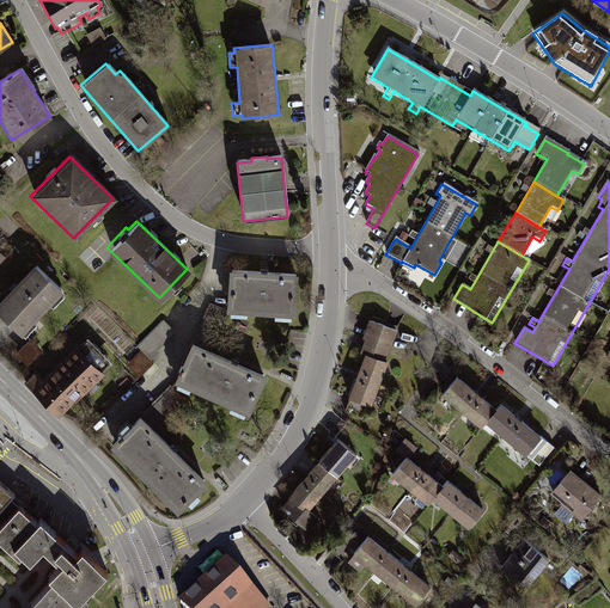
[(32,262),(0,295),(0,315),(19,333),(20,331),(24,335),(35,324),(31,321),(48,305),(52,308),(63,296),(59,292),(61,289),(32,262)]
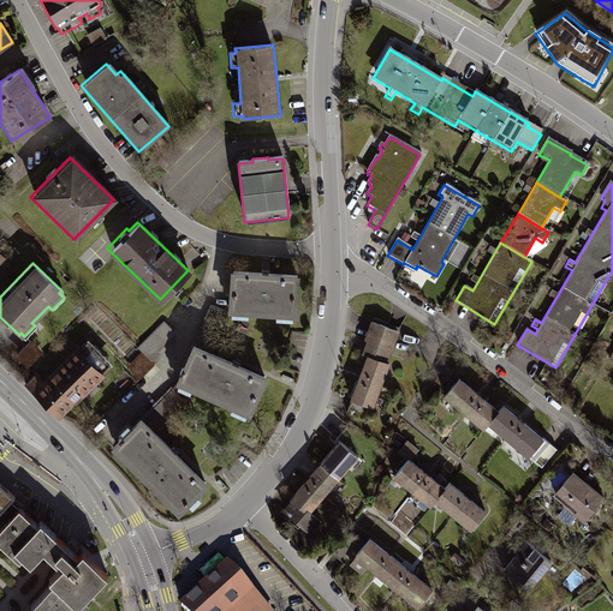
[(297,274),(228,270),(227,309),(296,312),(297,274)]
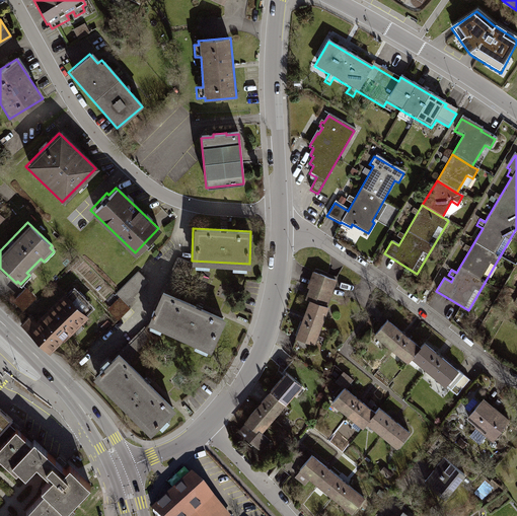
[(308,302),(295,337),(314,345),(314,343),(322,346),(324,340),(318,338),(329,307),(326,306),(337,282),(312,273),(306,288),(308,289),(304,301),(308,302)]
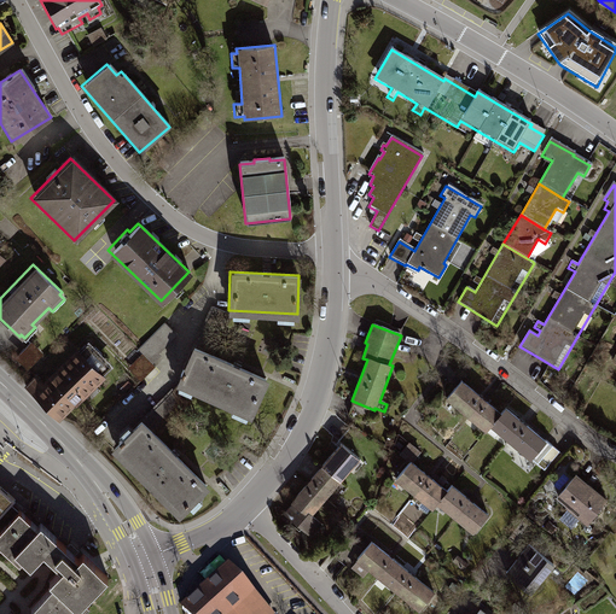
[(175,338),(163,327),(137,352),(141,357),(127,372),(139,385),(154,369),(151,367),(160,358),(157,356),(175,338)]
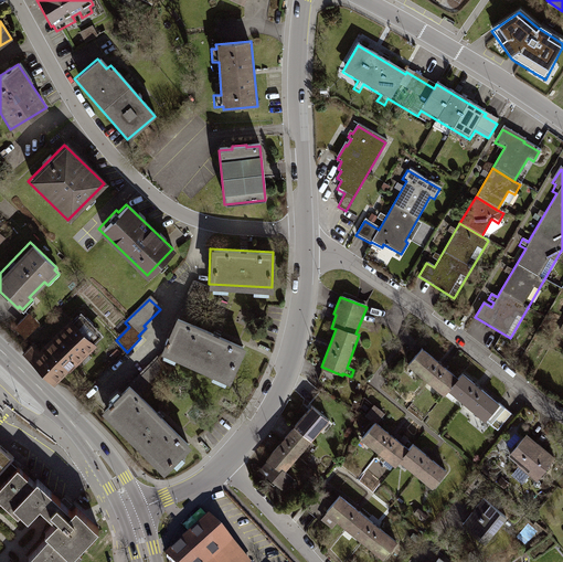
[(30,315),(16,328),(25,338),(39,326),(30,315)]
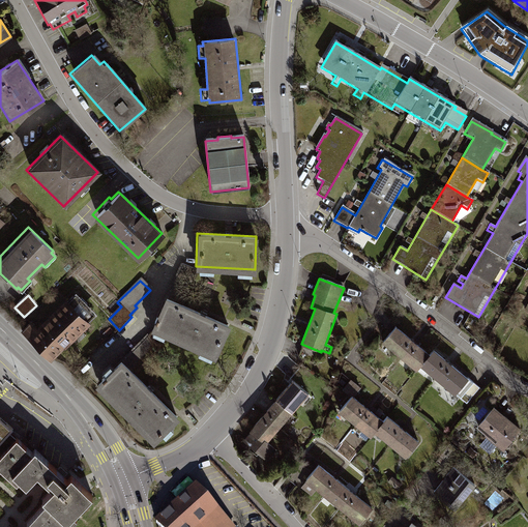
[(32,322),(22,332),(51,361),(90,324),(86,320),(92,314),(75,296),(67,302),(65,299),(37,327),(32,322)]
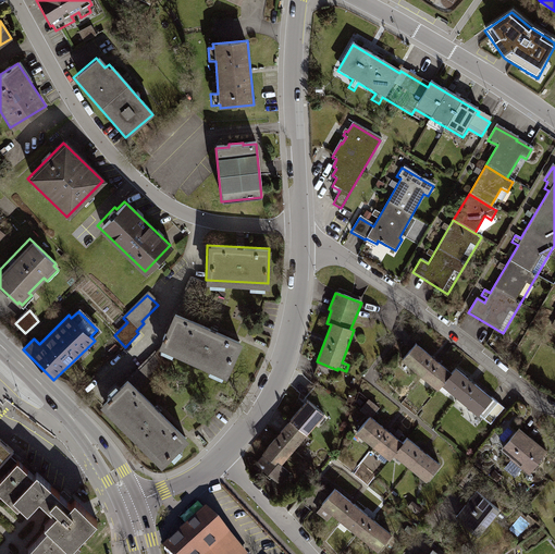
[(173,311),(158,344),(225,376),(238,342),(173,311)]
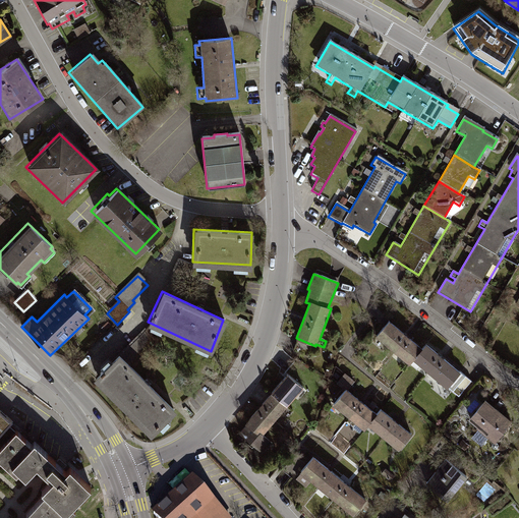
[(389,320),(377,335),(376,336),(409,364),(417,371),(420,366),(447,388),(450,384),(461,393),(471,382),(462,373),(426,344),(422,348),(389,320)]
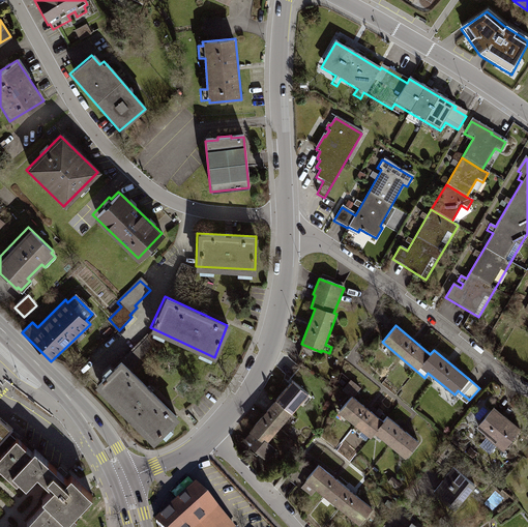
[(118,359),(92,384),(151,444),(178,419),(118,359)]
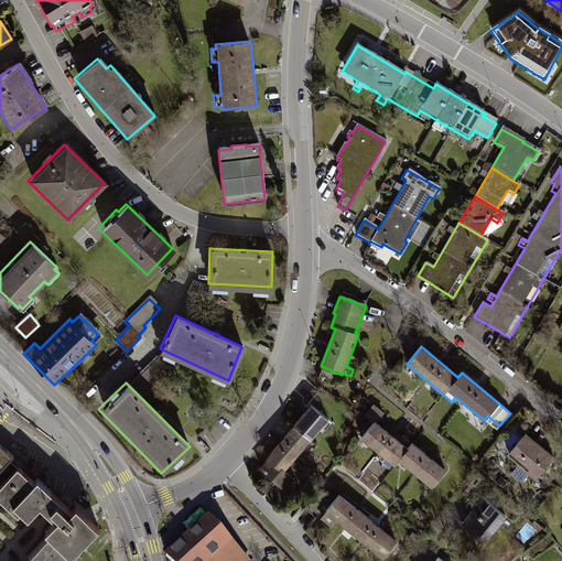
[(266,461),(258,470),(283,492),(294,479),(284,471),(327,420),(325,419),(332,411),(319,399),(312,408),(310,406),(265,460),(266,461)]
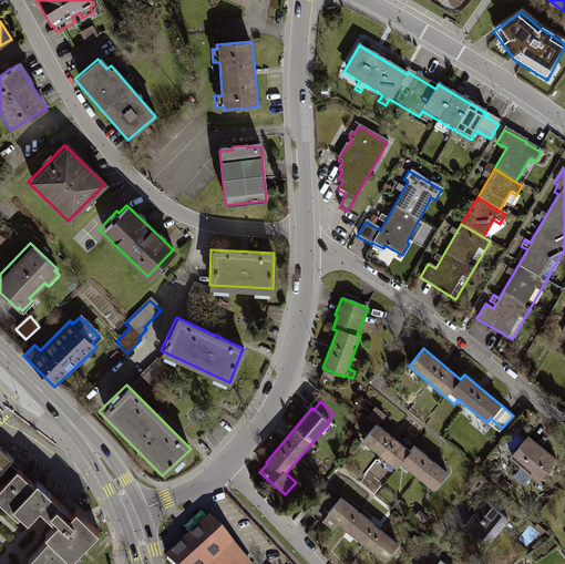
[(375,408),(365,419),(373,427),(361,441),(394,469),(399,463),(423,483),(421,486),(429,492),(431,490),(433,491),(448,473),(431,459),(414,444),(410,450),(406,445),(409,442),(403,438),(399,443),(378,424),(384,417),(375,408)]
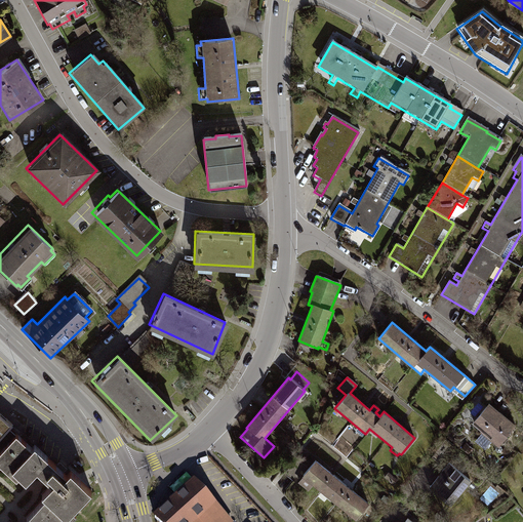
[(515,427),(492,405),(476,423),(499,443),(515,427)]
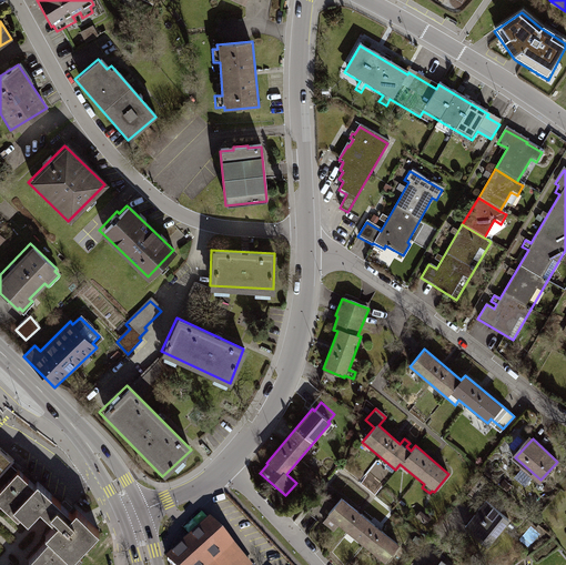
[(0,488),(14,473),(7,466),(12,461),(0,450),(0,488)]
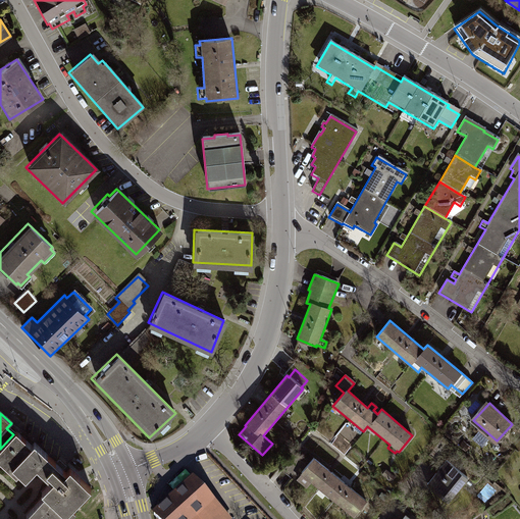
[(0,465),(15,479),(17,476),(24,482),(35,471),(49,484),(40,495),(43,498),(24,517),(26,518),(68,518),(74,513),(71,510),(90,490),(68,471),(65,475),(58,468),(33,445),(30,448),(14,433),(13,434),(0,449),(0,465)]
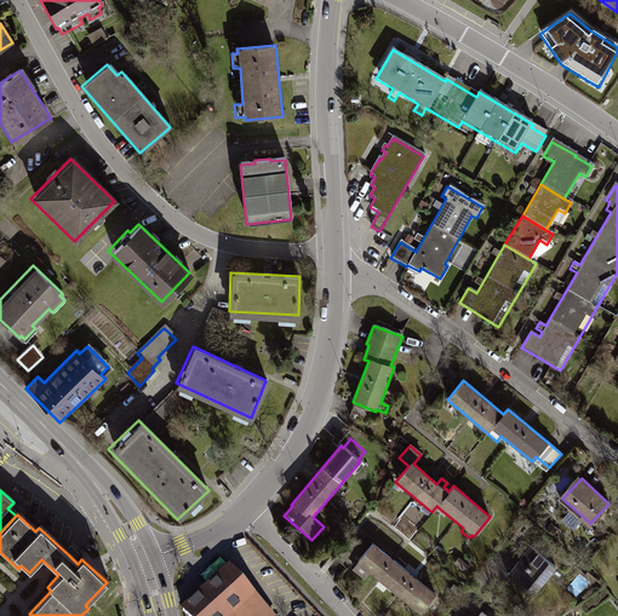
[(358,563),(421,614),(436,593),(415,575),(393,558),(372,541),(362,553),(350,543),(336,562),(344,568),(349,573),(358,563)]
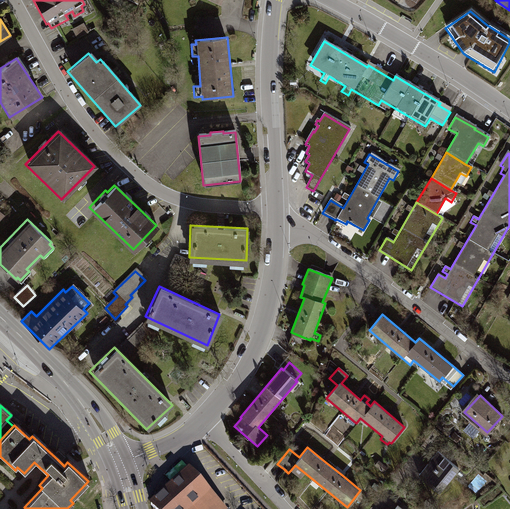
[(459,468),(439,452),(419,475),(440,492),(459,468)]
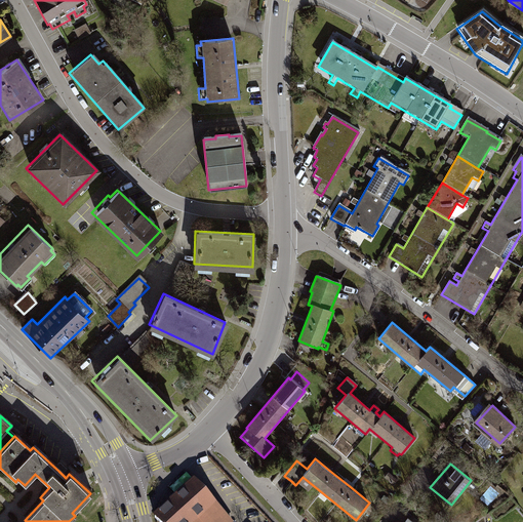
[(388,474),(384,480),(392,487),(397,480),(388,474)]
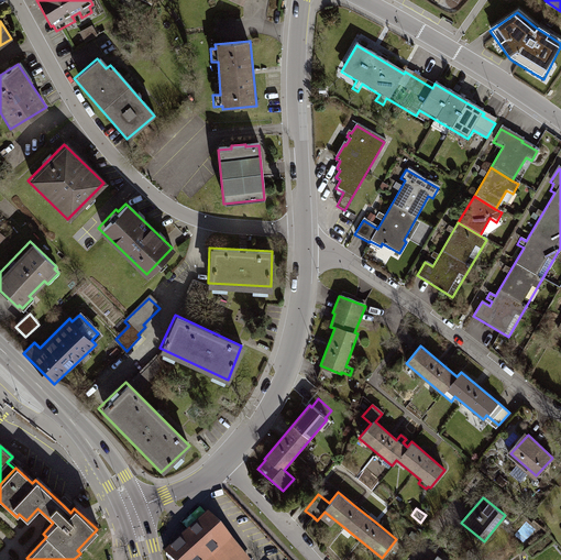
[(205,516),(162,555),(166,559),(244,559),(205,516)]
